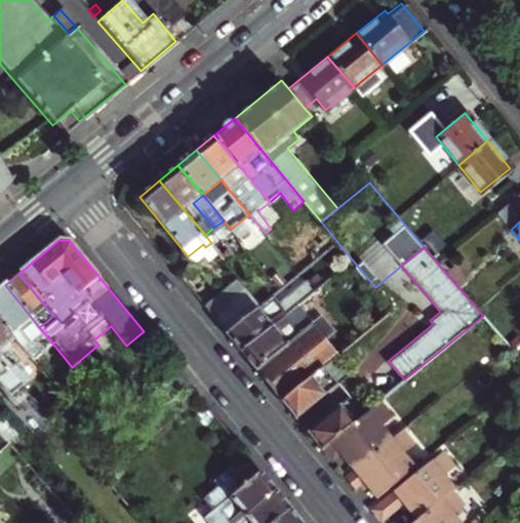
[(239,276),(220,293),(204,306),(216,320),(251,290),(239,276)]
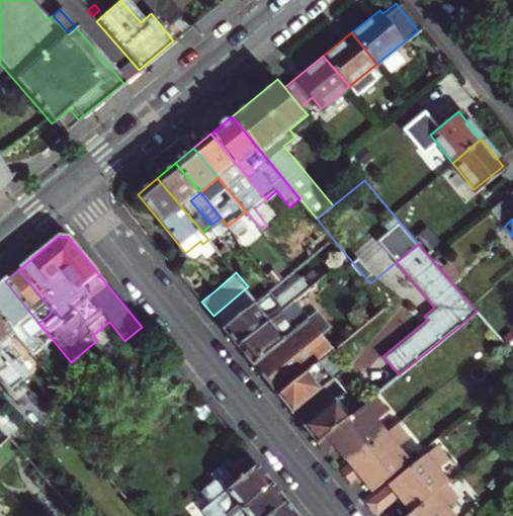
[(187,283),(201,302),(217,289),(207,280),(198,287),(192,279),(187,283)]
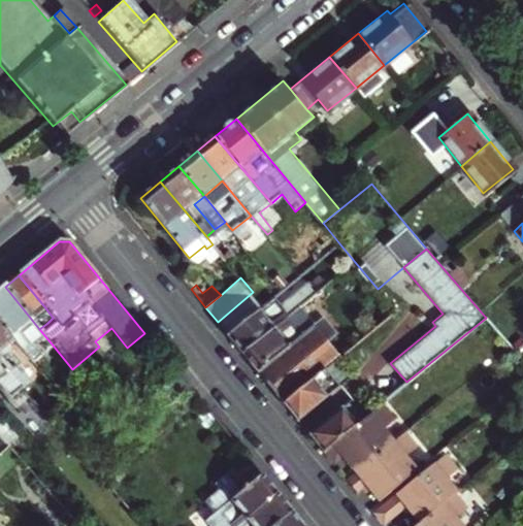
[(5,287),(0,291),(0,321),(15,340),(30,358),(50,341),(39,329),(5,287)]
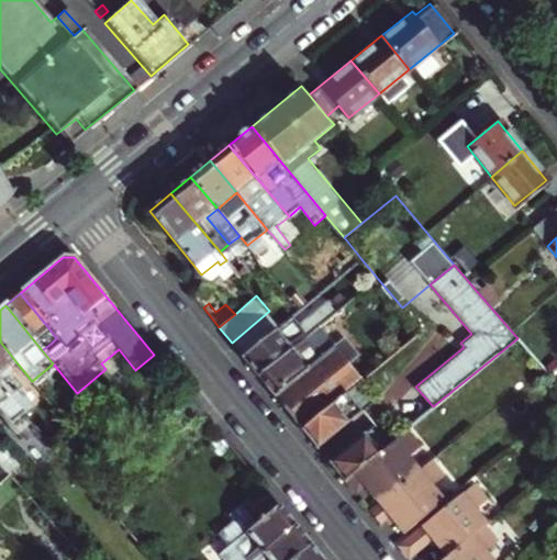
[(334,305),(322,315),(327,322),(338,312),(334,305)]
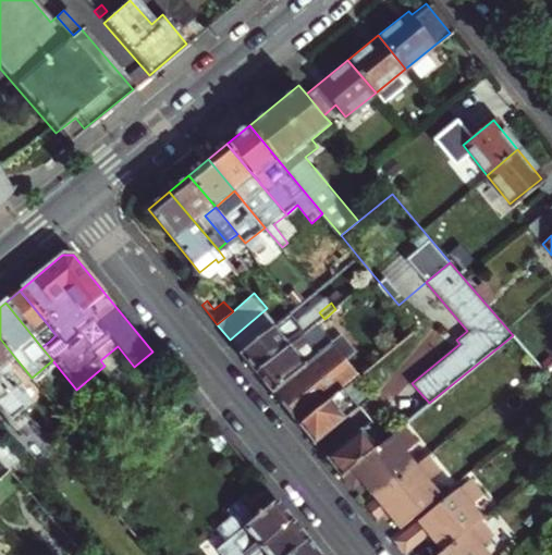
[(279,322),(241,353),(258,373),(319,322),(324,319),(319,312),(314,306),(296,321),(290,312),(279,322)]
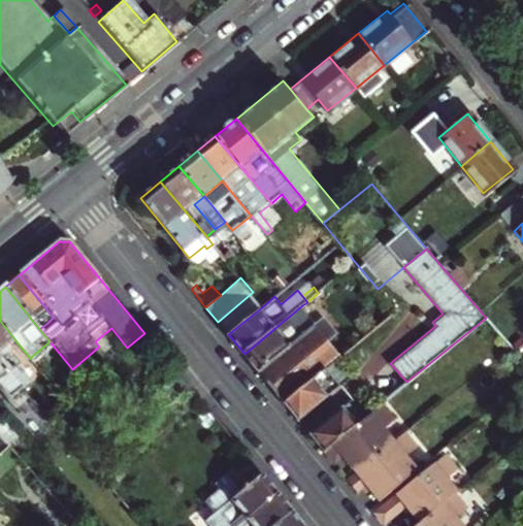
[(253,292),(218,322),(228,334),(264,305),(253,292)]
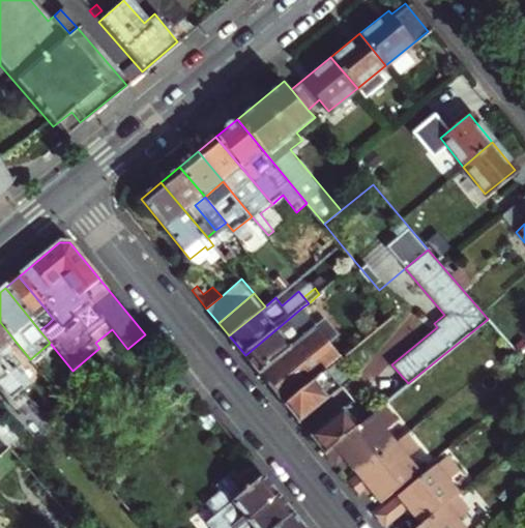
[(303,306),(245,355),(285,405),(327,371),(338,361),(344,356),(303,306)]
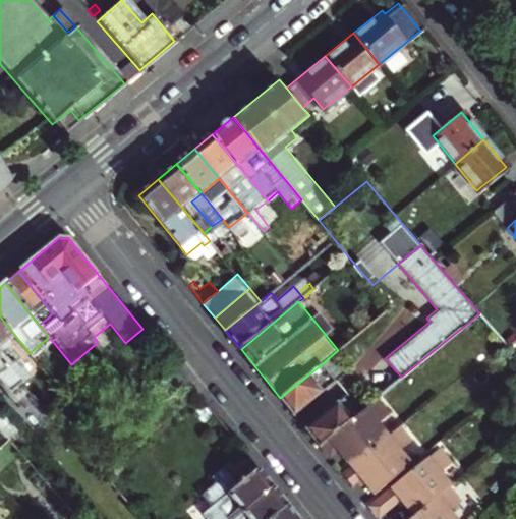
[(15,336),(0,316),(0,357),(20,383),(30,375),(17,359),(20,357),(8,342),(15,336)]
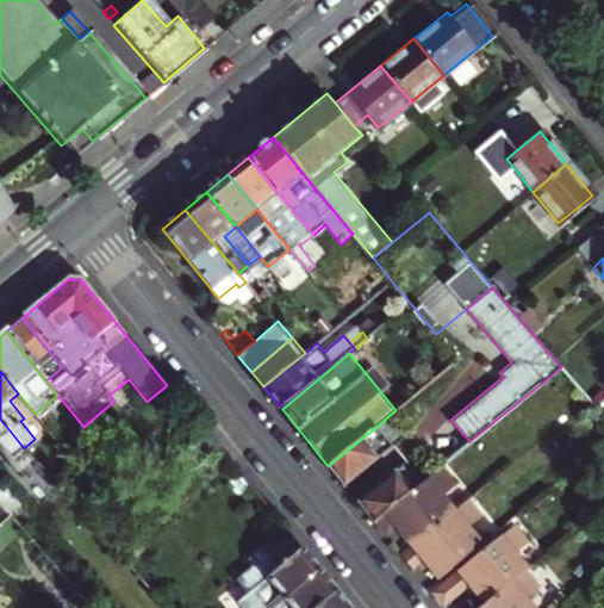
[(388,416),(377,427),(393,446),(405,436),(388,416)]
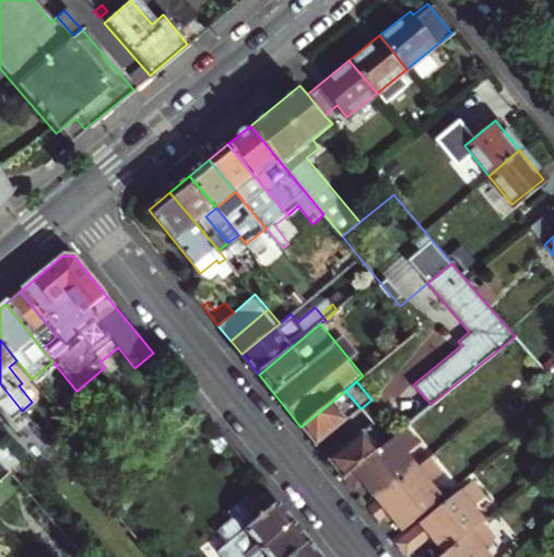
[(33,425),(22,411),(0,383),(0,406),(2,410),(22,434),(33,425)]
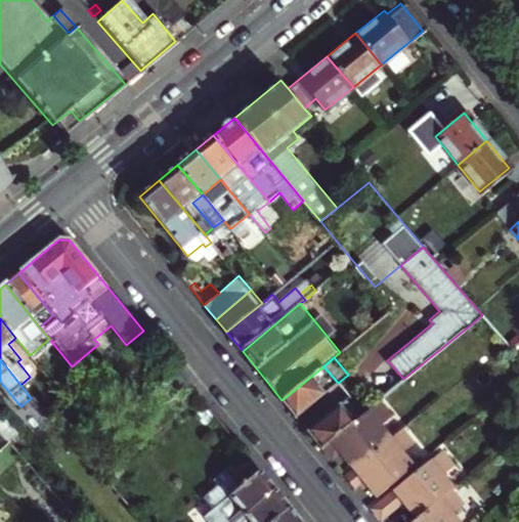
[(282,400),(296,418),(338,383),(323,366),(282,400)]
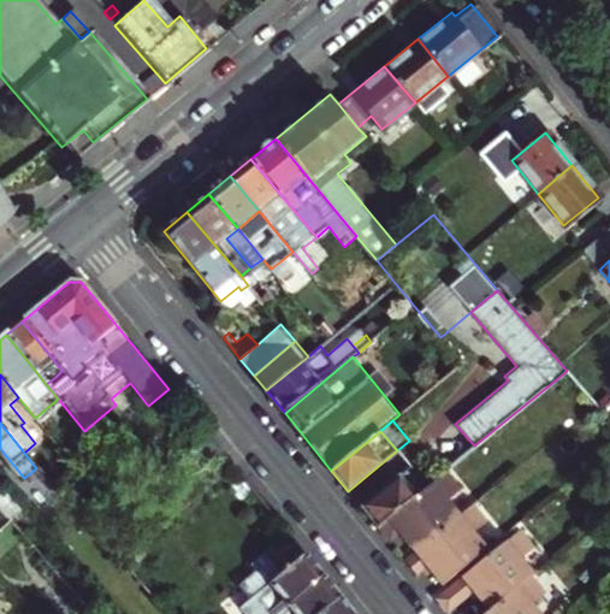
[(398,532),(410,553),(461,512),(460,511),(448,497),(462,486),(446,468),(415,494),(377,526),(389,541),(398,532)]
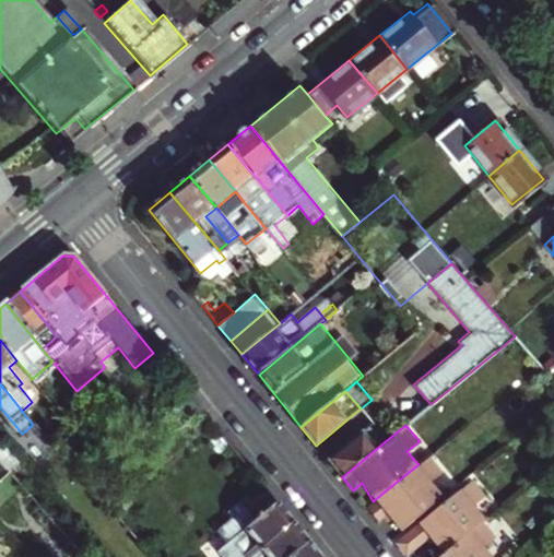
[(328,460),(342,477),(377,448),(363,430),(328,460)]
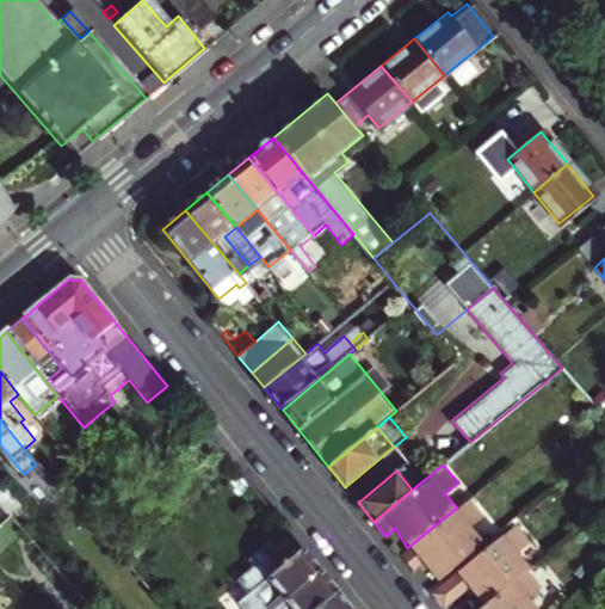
[(434,582),(483,541),(469,524),(482,512),(469,497),(456,506),(457,508),(407,548),(400,553),(411,566),(420,558),(425,565),(423,567),(434,582)]
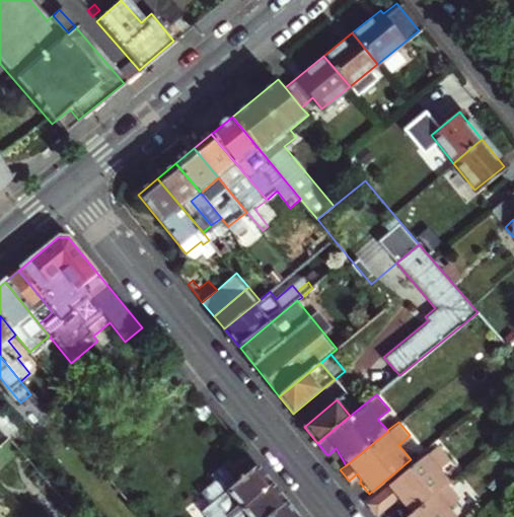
[(11,430),(1,438),(4,441),(16,455),(25,446),(11,430)]
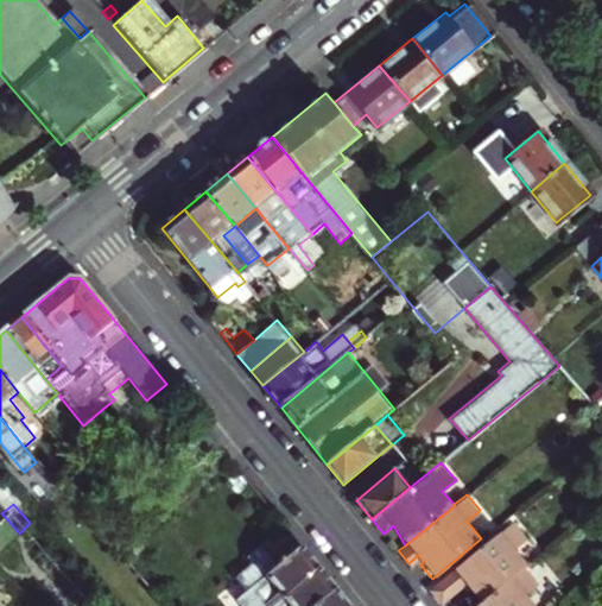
[(514,522),(429,589),(438,601),(466,579),(470,585),(467,587),(480,604),(526,568),(531,565),(515,547),(527,537),(514,522)]
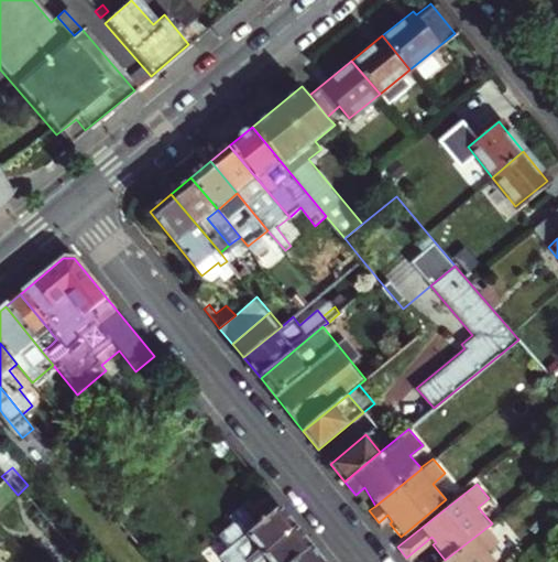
[(220,561),(243,561),(260,549),(291,523),(260,485),(227,512),(232,520),(215,535),(225,547),(215,554),(220,561)]
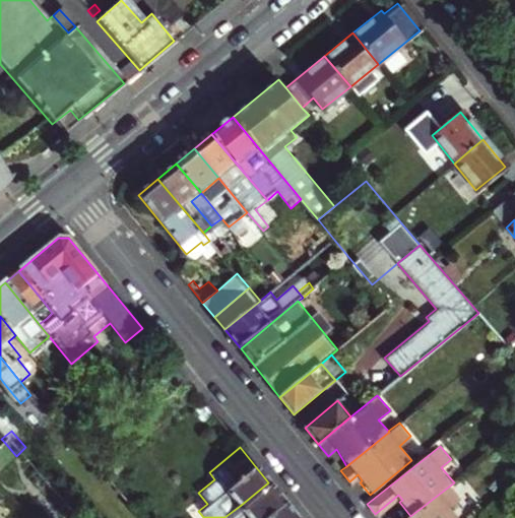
[(128,455),(122,448),(106,462),(112,469),(128,455)]
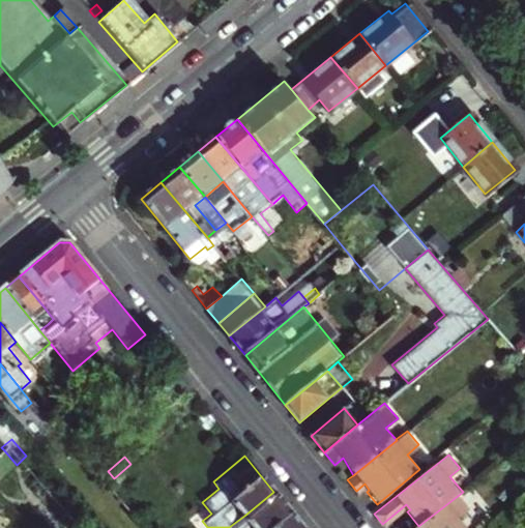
[(273,492),(244,516),(255,527),(266,527),(289,509),(273,492)]
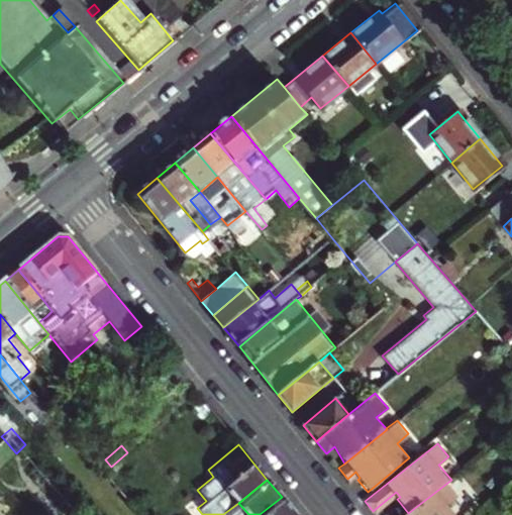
[(447,483),(408,513),(406,514),(467,514),(472,512),(447,483)]
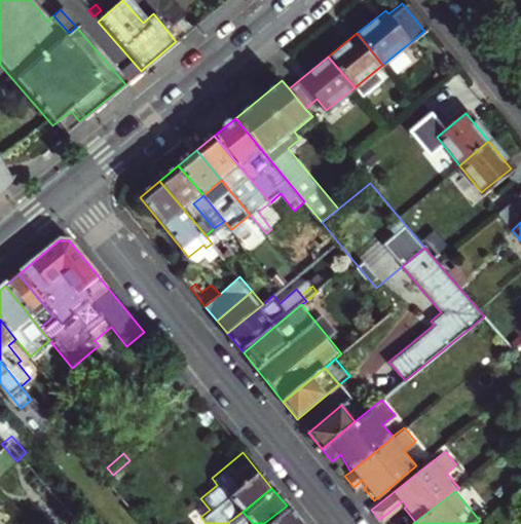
[(301,523),(287,506),(264,523),(301,523)]
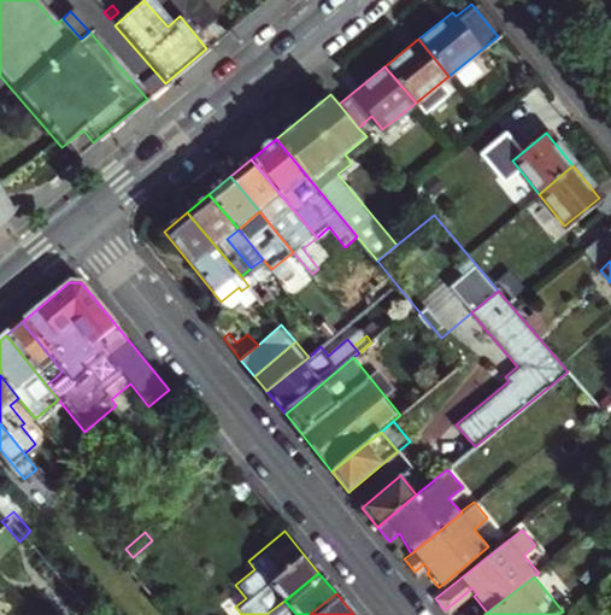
[(297,614),(285,601),(266,614),(297,614)]
